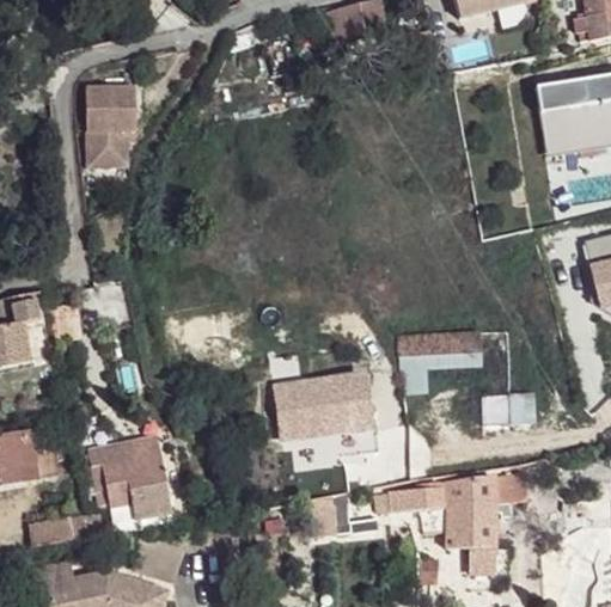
[(457,0),(462,20),(525,6),(524,0),(457,0)]
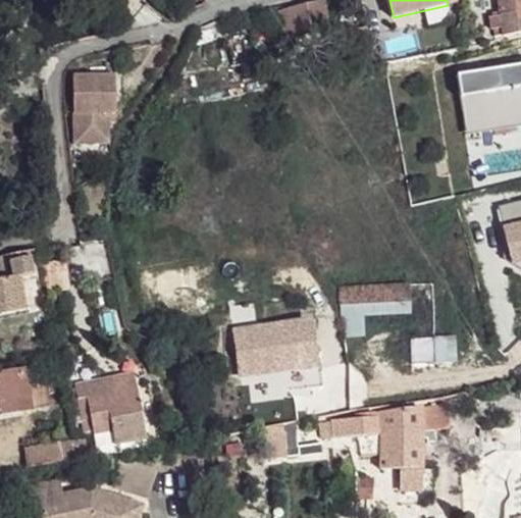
[(506,29),(507,37),(520,32),(520,0),(503,0),(504,8),(505,16),(496,17),(496,30),(506,29)]
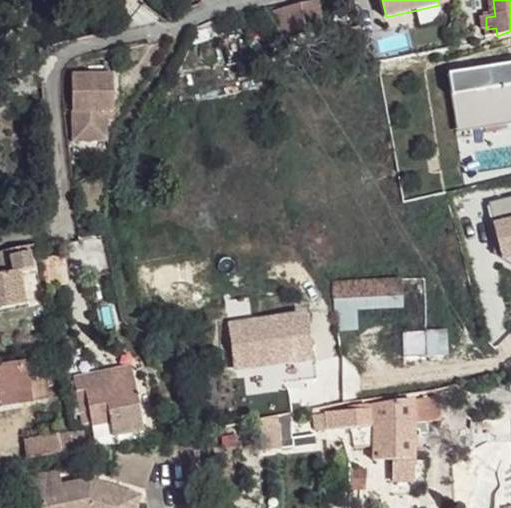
[(494,8),(485,9),(486,17),(495,16),(494,8)]
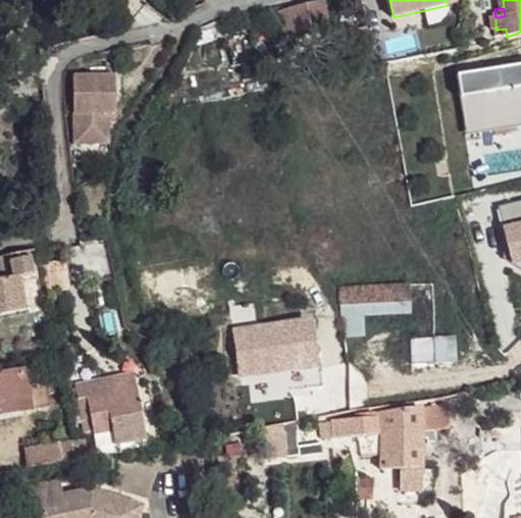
[(68,105),(102,107),(104,69),(71,67),(68,105)]
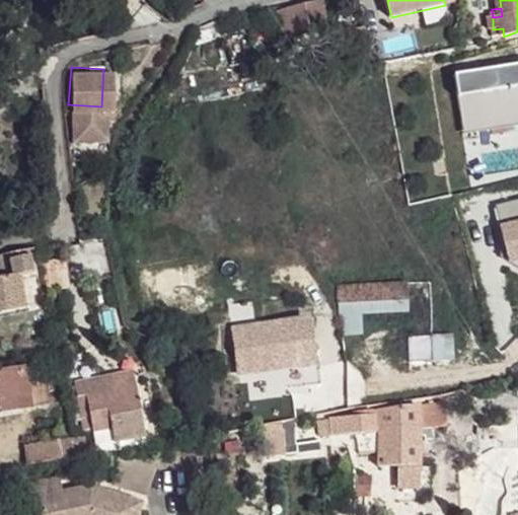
[(101,106),(68,104),(67,135),(100,136),(102,106),(111,107),(113,69),(103,69),(101,106)]
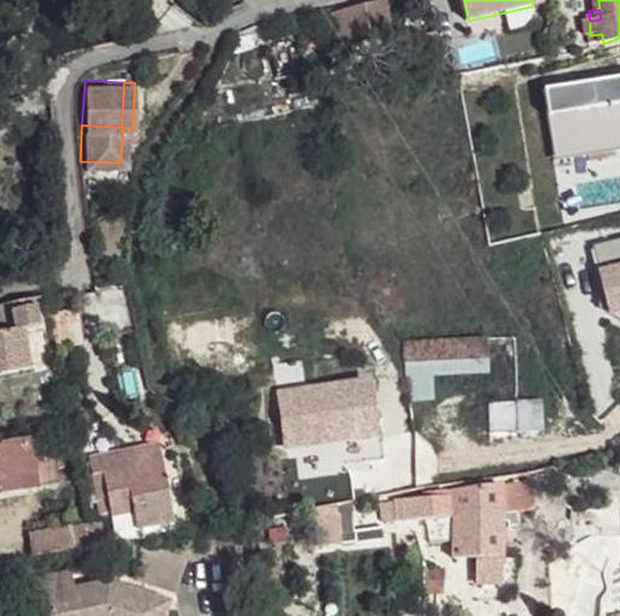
[(41,329),(46,357),(51,354),(39,300),(35,301),(41,329)]
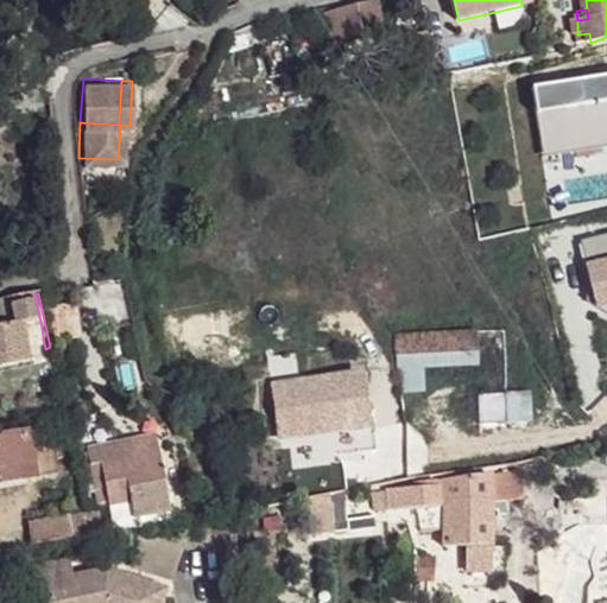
[(35,294),(0,302),(0,369),(33,363),(31,351),(25,325),(40,322),(35,294)]
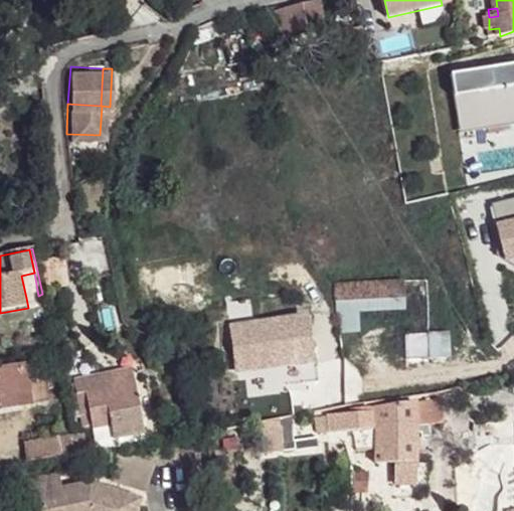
[(21,276),(26,298),(38,296),(34,273),(21,276)]
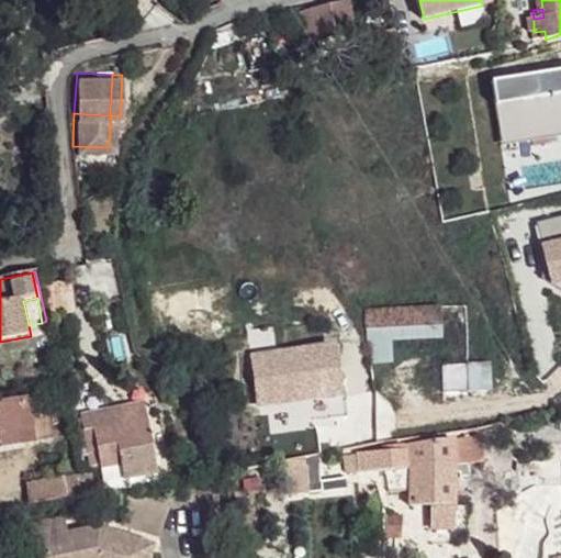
[(484,352),(460,353),(458,304),(435,305),(436,324),(439,367),(461,366),(463,388),(486,386),(484,352)]
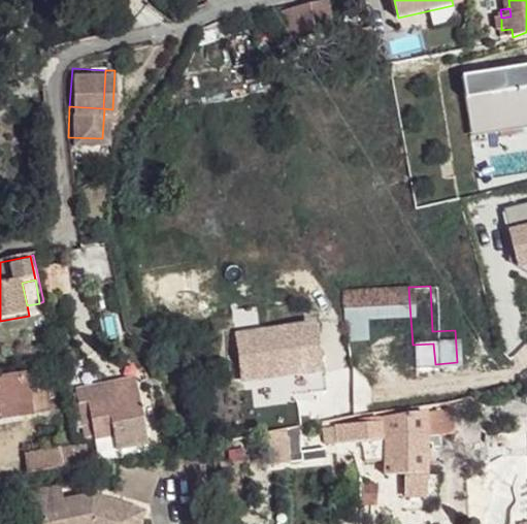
[(344,308),(409,304),(408,287),(344,291),(344,308)]
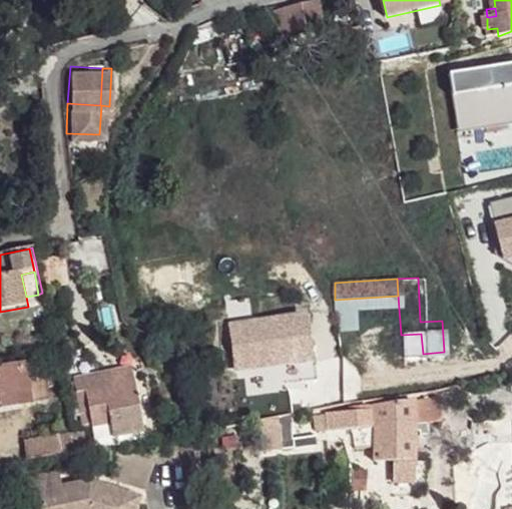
[(249,365),(272,362),(274,381),(316,376),(315,364),(311,334),(307,335),(305,315),(229,324),(235,366),(249,365)]
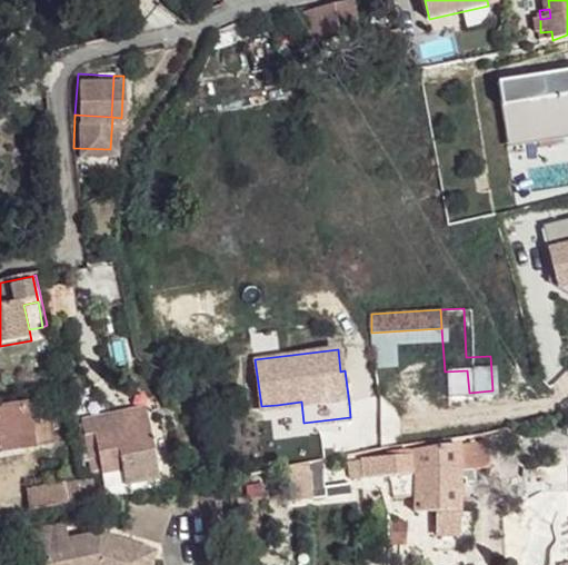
[(469,393),(467,370),(445,372),(446,394),(469,393)]
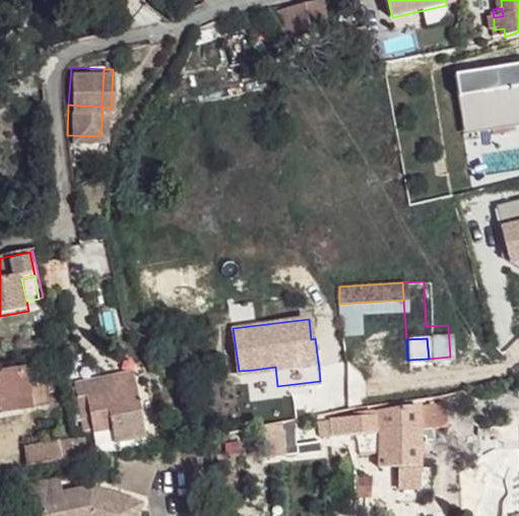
[(27,383),(24,367),(0,371),(0,397),(3,411),(33,405),(27,383)]
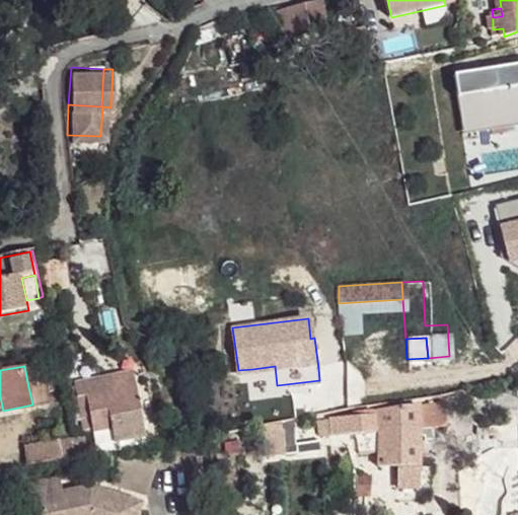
[(47,368),(24,366),(27,382),(32,405),(53,401),(47,368)]
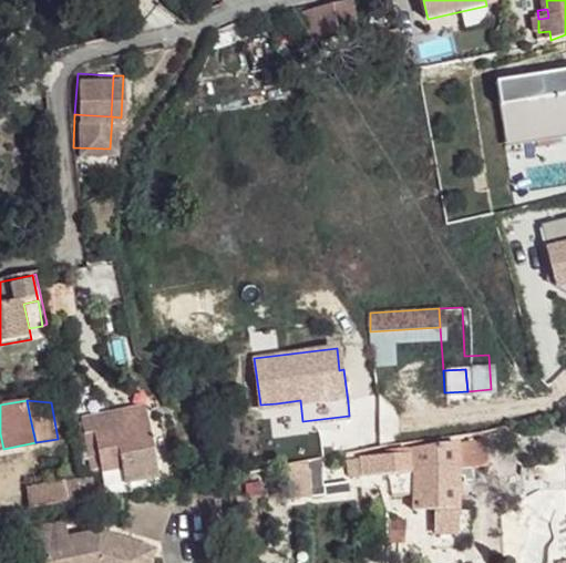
[(278,425),(302,421),(300,400),(276,403),(278,425)]
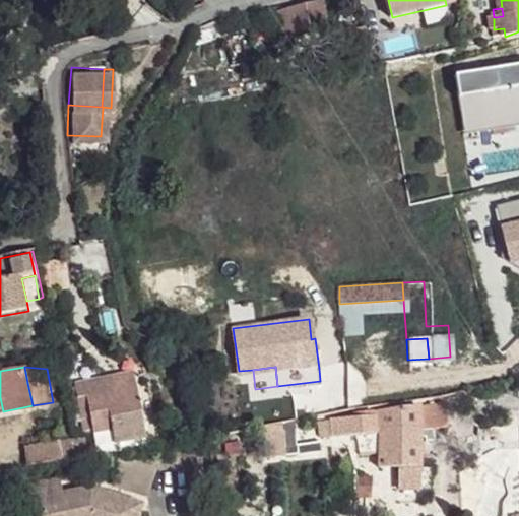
[(79,393),(86,392),(87,396),(78,398),(83,428),(92,427),(93,431),(114,427),(116,440),(144,435),(132,369),(76,379),(79,393)]
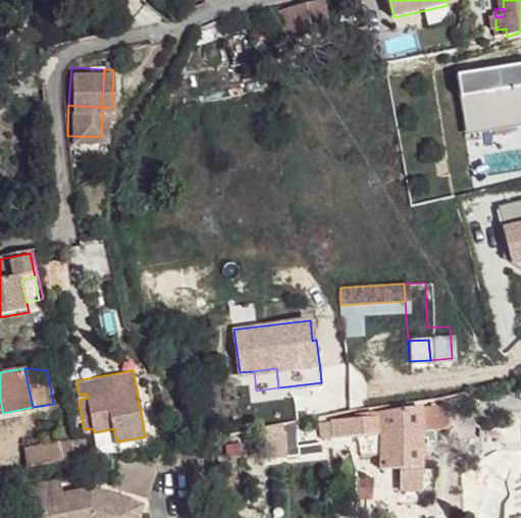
[(422,427),(452,424),(450,402),(421,405),(422,427)]
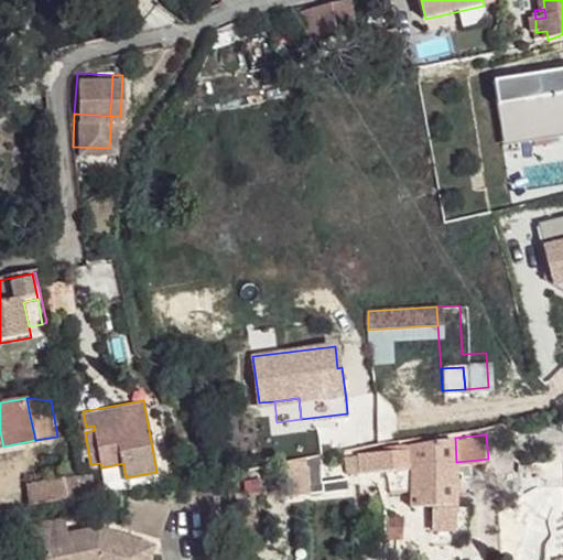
[(453,505),(456,505),(456,462),(455,438),(405,444),(405,450),(359,452),(361,471),(389,469),(408,467),(408,465),(412,466),(412,504),(432,504),(453,505)]
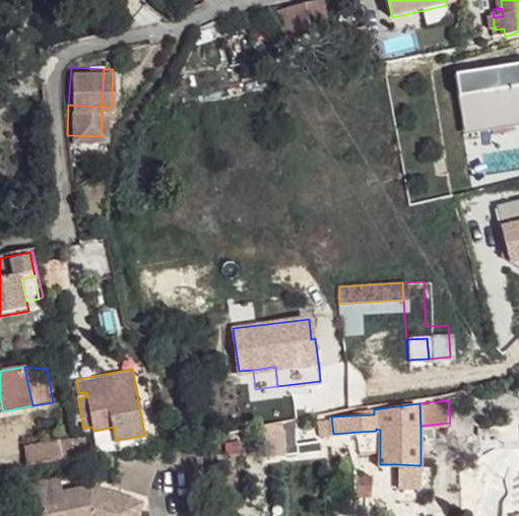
[(265,454),(285,453),(282,429),(263,430),(265,454)]
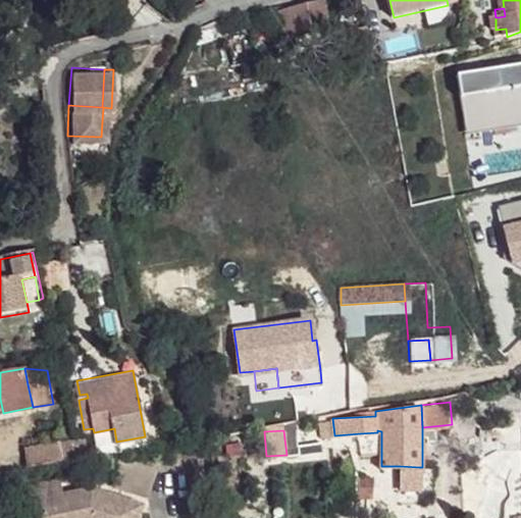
[(377,432),(360,433),(360,441),(381,438),(381,431),(377,430),(377,432)]
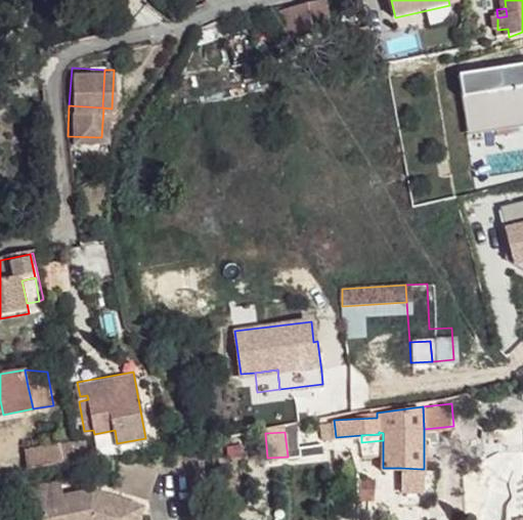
[(59,443),(27,449),(30,467),(76,459),(73,442),(60,445),(59,443)]
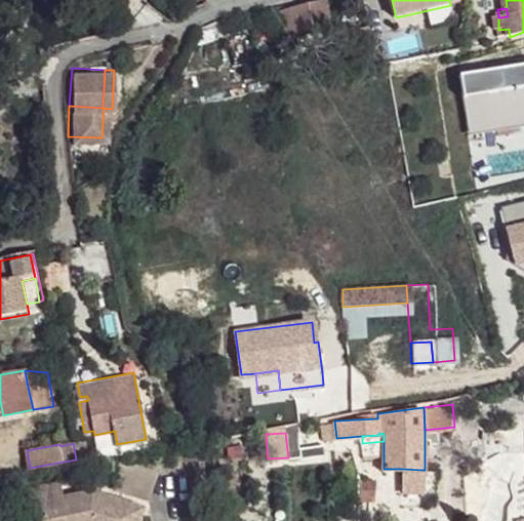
[(421,470),(402,469),(401,489),(420,489),(421,470)]
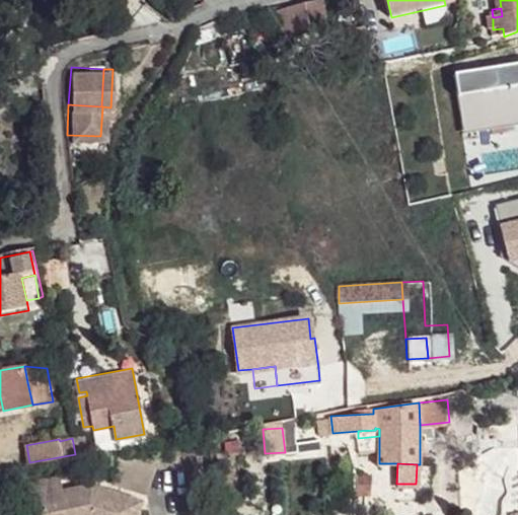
[(420,464),(417,464),(416,484),(416,497),(421,497),(431,489),(432,464),(420,464)]
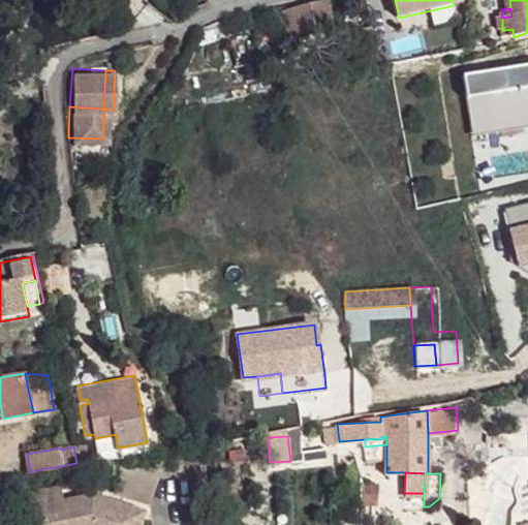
[(31,488),(34,503),(64,497),(61,483),(31,488)]
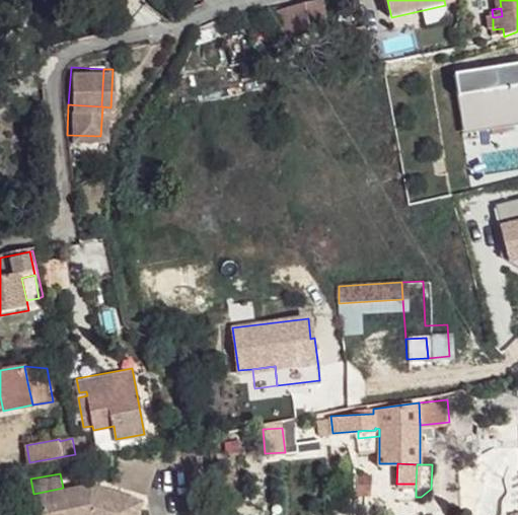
[(63,488),(33,494),(37,514),(136,514),(142,499),(91,483),(63,488)]
